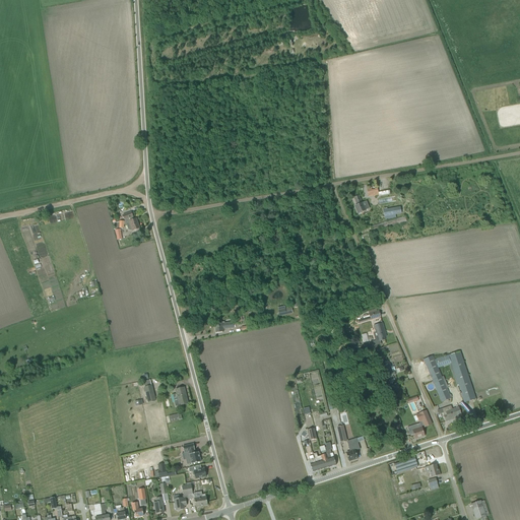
[(371,188),(367,189),(369,197),(379,195),(378,193),(377,189),(372,190),(371,188)]
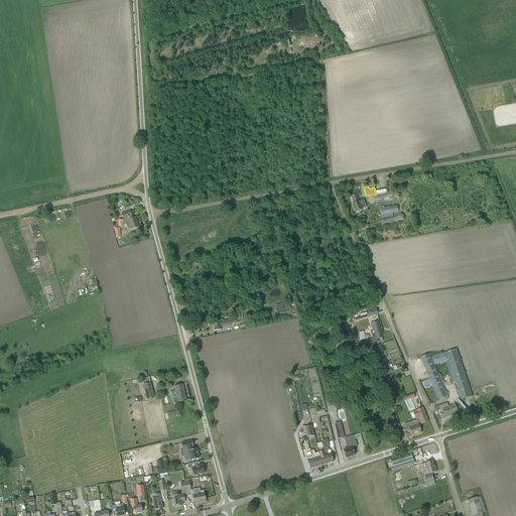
[(352,205),(356,212),(367,207),(364,200),(359,202),(356,195),(352,197),(355,204),(352,205)]
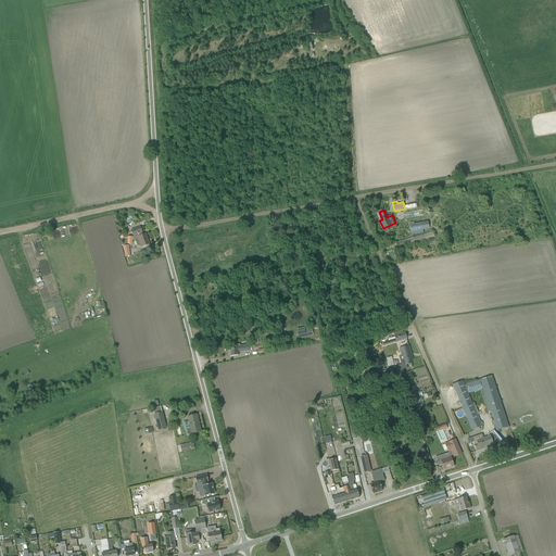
[(409,223),(412,236),(424,234),(422,229),(429,228),(428,222),(414,224),(414,223),(409,223)]
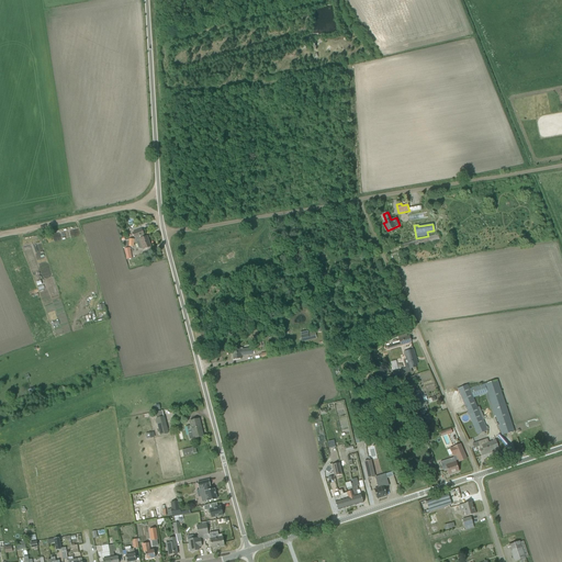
[(142,229),(133,233),(135,239),(137,243),(138,248),(142,247),(143,249),(146,248),(152,247),(147,237),(147,236),(145,237),(142,229)]
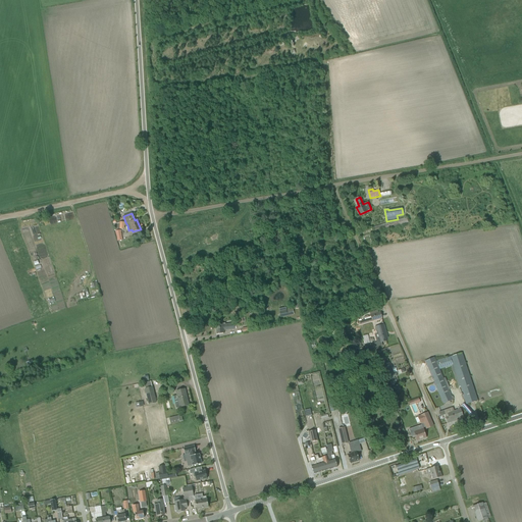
[(371,227),(373,232),(408,222),(407,217),(371,227)]
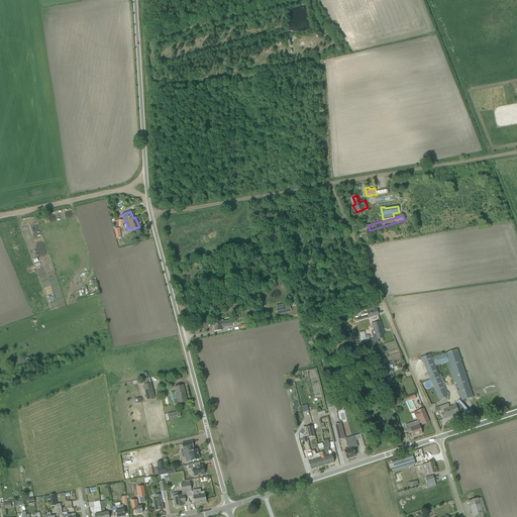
[(356,318),(356,321),(378,315),(377,310),(360,314),(360,317),(356,318)]
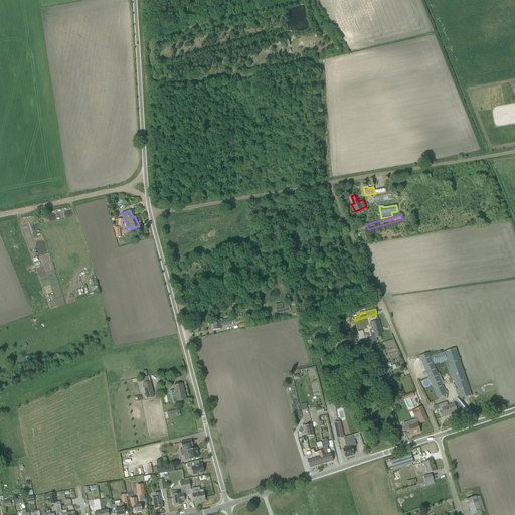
[(237,314),(231,315),(232,322),(239,321),(238,319),(239,319),(238,314),(237,314)]
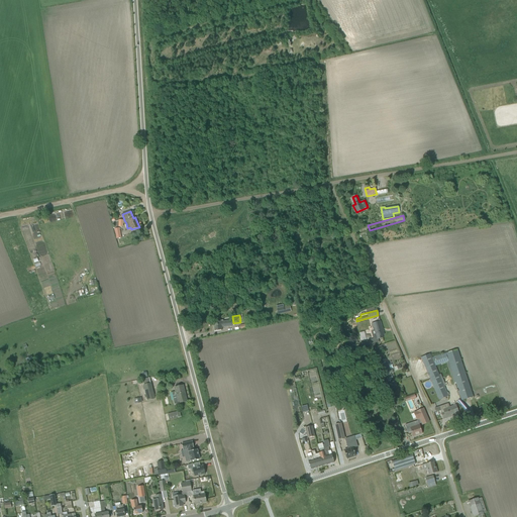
[(213,323),(215,331),(222,330),(222,327),(233,325),(232,320),(221,322),(213,323)]
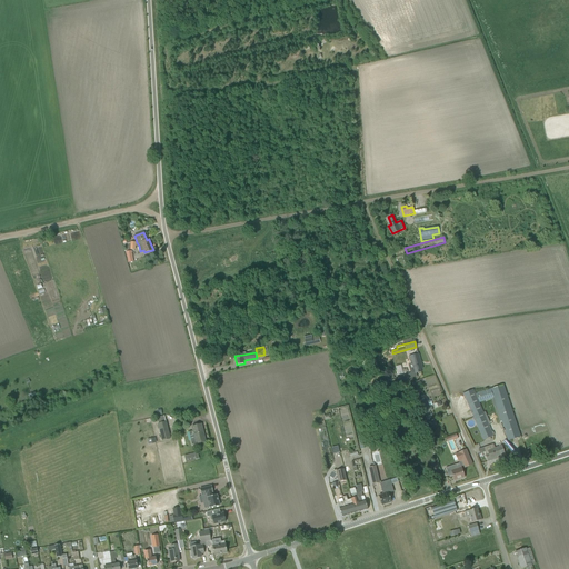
[(408,375),(405,376),(406,380),(417,377),(416,373),(421,371),(420,369),(422,369),(419,353),(408,357),(409,361),(410,363),(410,366),(411,371),(410,372),(411,373),(408,375)]
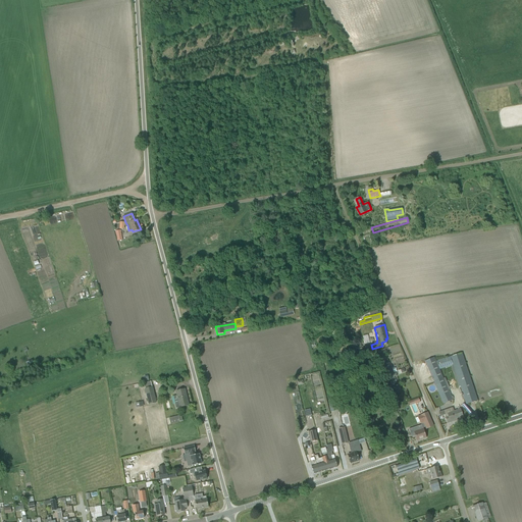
[(434,358),(425,361),(444,404),(453,400),(439,369),(453,365),(465,400),(466,405),(478,401),(476,396),(462,353),(451,357),(436,361),(434,358)]
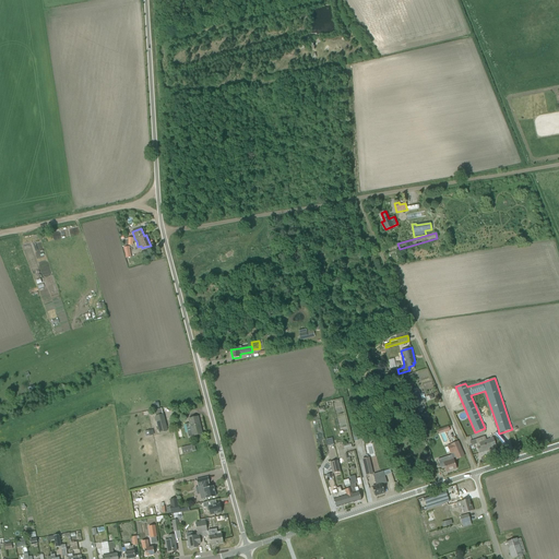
[(155,416),(159,433),(167,431),(164,415),(163,415),(162,408),(154,411),(155,416)]
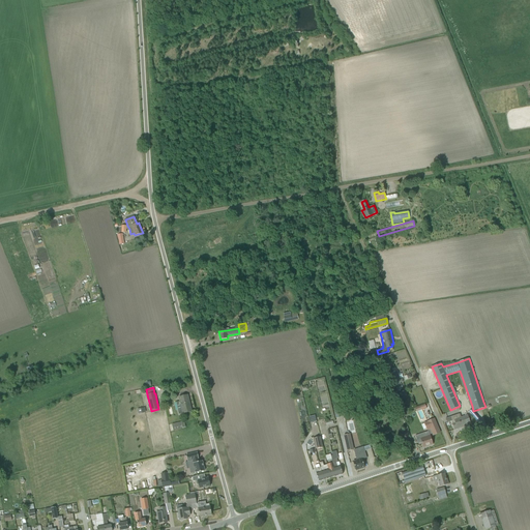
[(182,409),(178,410),(179,414),(183,413),(192,411),(187,395),(179,398),(180,402),(182,409)]
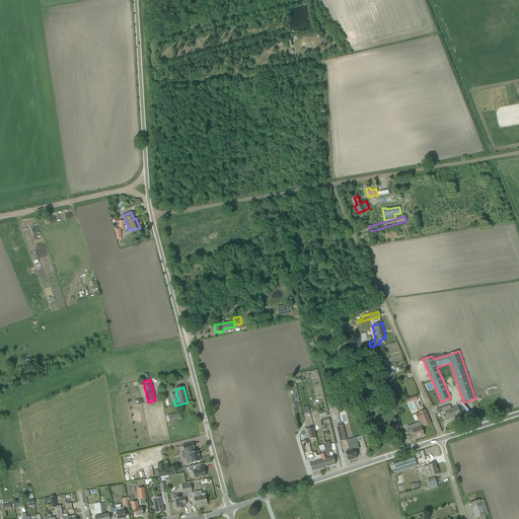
[(447,419),(448,420),(452,419),(452,417),(460,414),(457,406),(451,409),(450,405),(441,409),(444,415),(443,415),(445,420),(447,419)]
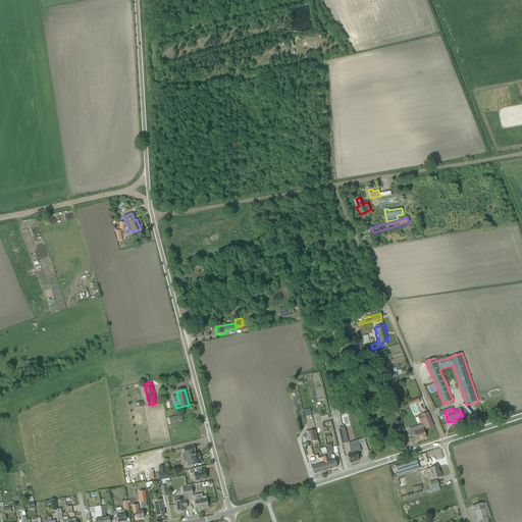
[(428,413),(418,417),(421,424),(424,422),(426,429),(433,426),(428,413)]
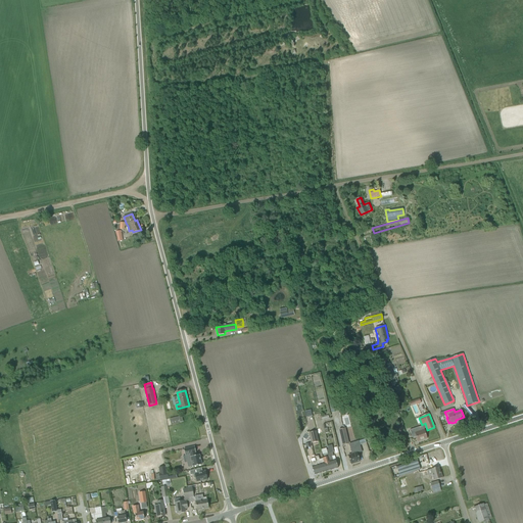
[(339,429),(343,444),(348,443),(345,428),(344,428),(344,426),(342,426),(343,428),(339,429)]
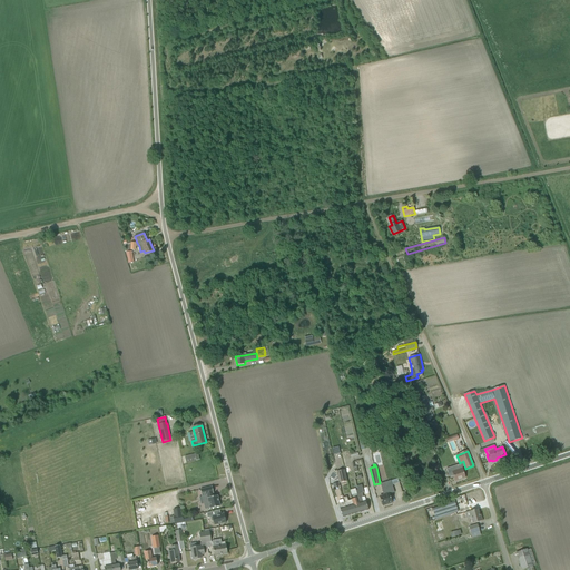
[(454,467),(446,469),(449,478),(454,475),(455,481),(465,478),(461,464),(454,467)]
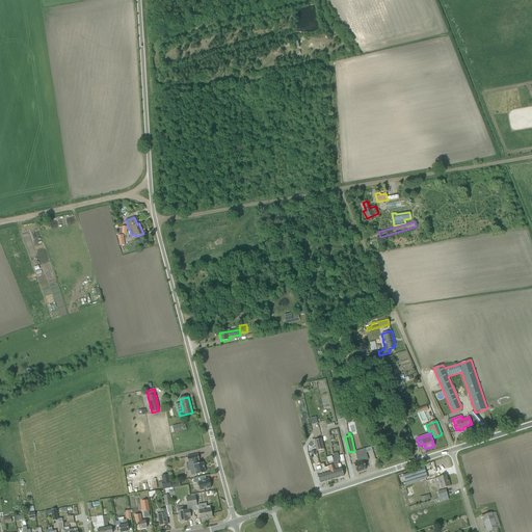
[(321,439),(314,441),(317,451),(324,449),(323,448),(321,439)]
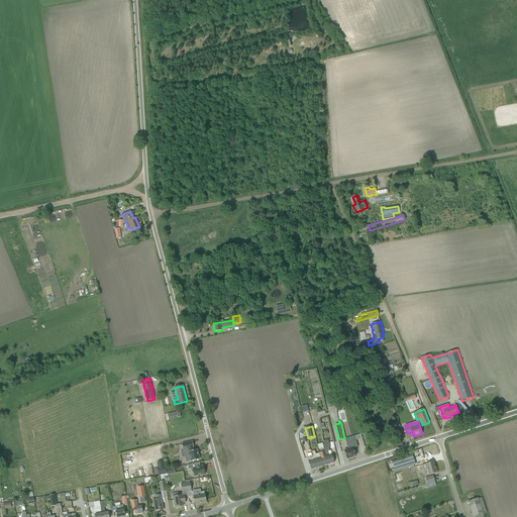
[(348,449),(344,450),(345,454),(345,455),(346,457),(347,458),(355,455),(355,454),(354,450),(353,448),(358,446),(355,440),(351,441),(349,438),(346,439),(345,440),(348,449)]
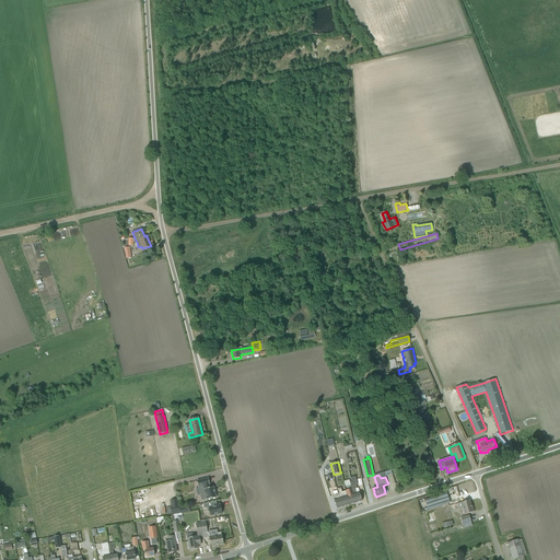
[(351,481),(350,482),(351,486),(350,486),(353,494),(356,503),(362,501),(361,496),(360,492),(359,492),(357,493),(356,489),(357,489),(356,485),(358,483),(356,477),(351,478),(351,481)]
